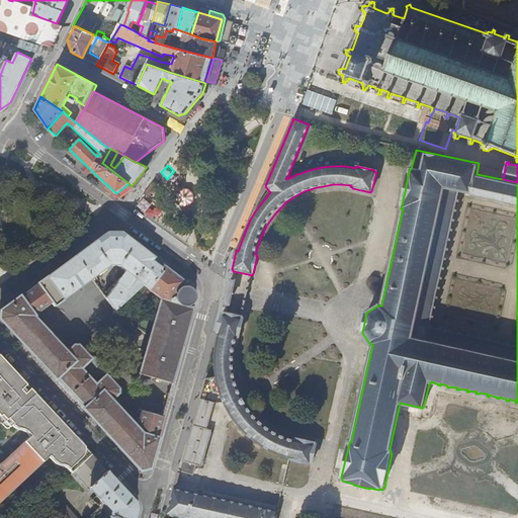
[(184,278),(162,261),(159,264),(150,257),(153,254),(119,230),(105,229),(0,307),(0,317),(60,381),(139,466),(148,463),(162,414),(140,408),(135,425),(109,398),(117,391),(117,385),(105,372),(108,370),(107,366),(95,352),(91,352),(89,354),(77,342),(73,341),(64,348),(31,314),(52,298),(55,301),(109,261),(117,263),(123,268),(105,294),(114,308),(143,281),(148,284),(147,286),(159,295),(155,309),(148,331),(137,370),(171,380),(193,304),(188,303),(191,300),(193,298),(194,295),(194,291),(194,289),(192,286),(189,283),(186,282),(181,282),(183,279),(184,278)]
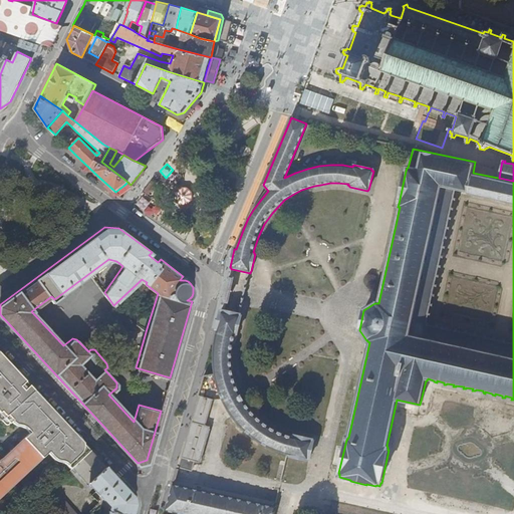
[(233,278),(231,278),(229,278),(229,279),(228,279),(225,291),(223,300),(224,300),(224,302),(225,302),(228,303),(230,292),(233,278)]
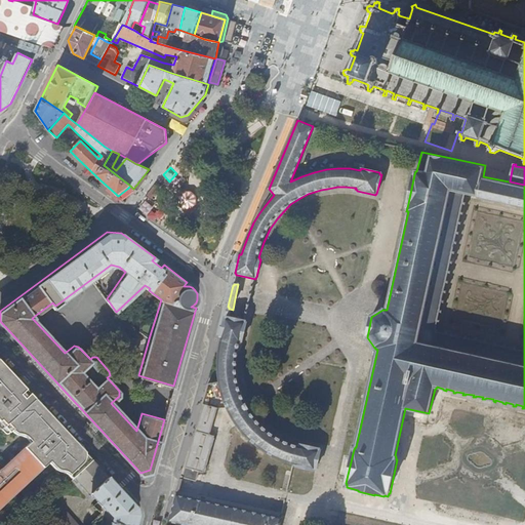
[(143,337),(150,335),(157,313),(150,315),(143,337)]
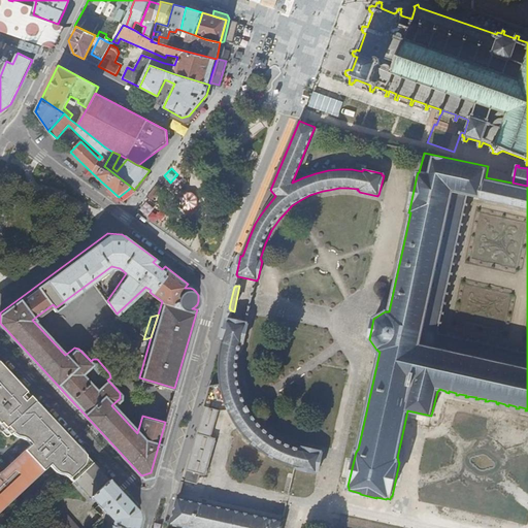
[(246,324),(229,320),(228,320),(227,321),(226,321),(222,338),(223,339),(221,349),(220,351),(219,359),(219,370),(220,382),(223,397),(227,409),(234,423),(242,433),(250,441),(262,452),(275,460),(286,464),(298,468),(298,469),(316,472),(316,471),(318,471),(322,453),(321,453),(321,452),(302,448),(302,449),(300,449),(287,444),(275,438),(266,430),(254,417),(245,404),(241,390),(238,375),(238,366),(239,357),(241,344),(242,344),(242,343),(244,343),(248,325),(246,325),(246,324)]
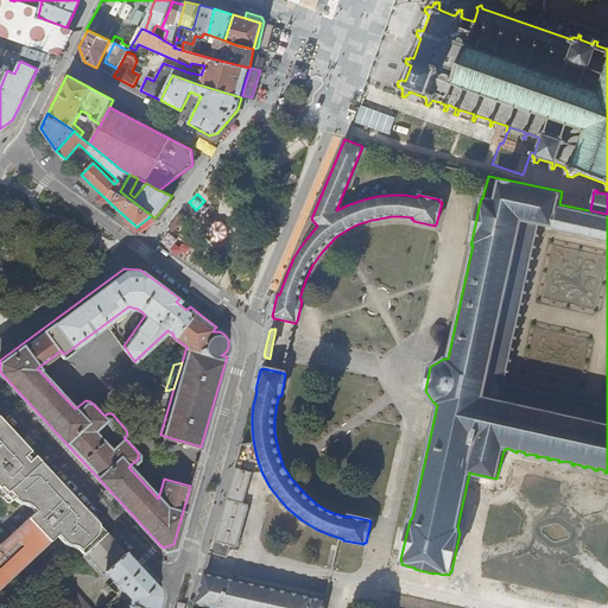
[(87,553),(106,534),(101,527),(65,491),(44,467),(35,456),(0,418),(0,495),(5,494),(6,495),(7,494),(16,501),(19,504),(31,507),(36,513),(8,538),(25,558),(30,563),(58,537),(65,544),(69,546),(73,546),(77,549),(84,556),(87,553)]
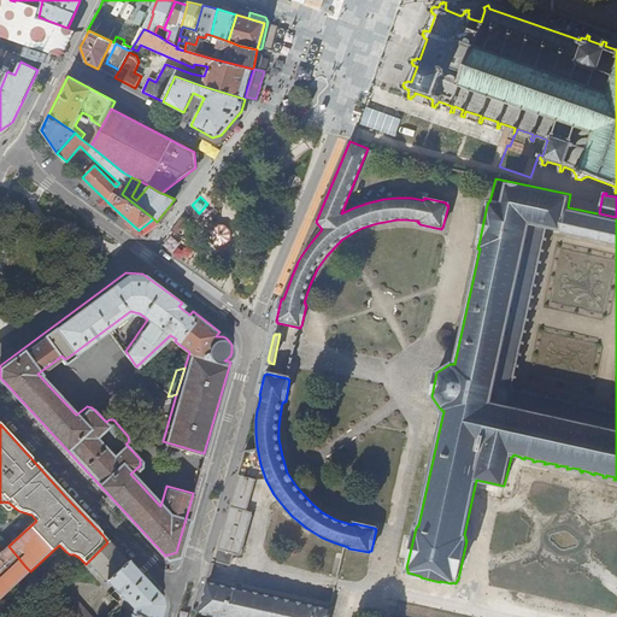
[(256,480),(238,475),(213,562),(230,566),(234,554),(240,557),(253,513),(247,511),(256,480)]
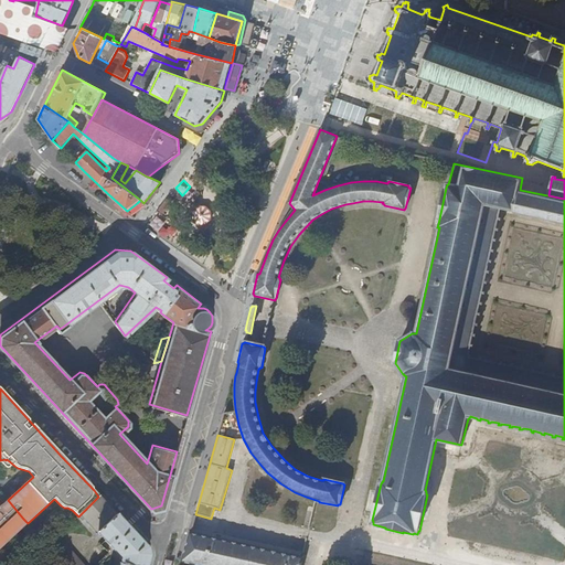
[(145,564),(148,556),(146,547),(130,530),(98,497),(81,514),(104,541),(100,544),(108,553),(113,548),(120,558),(118,564),(145,564)]
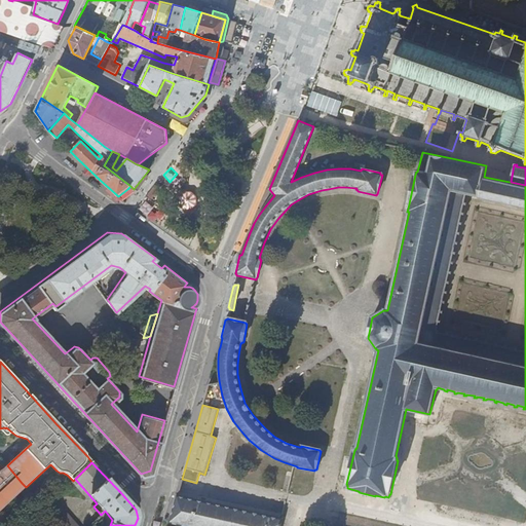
[(0,511),(26,487),(22,483),(7,465),(0,472),(0,511)]
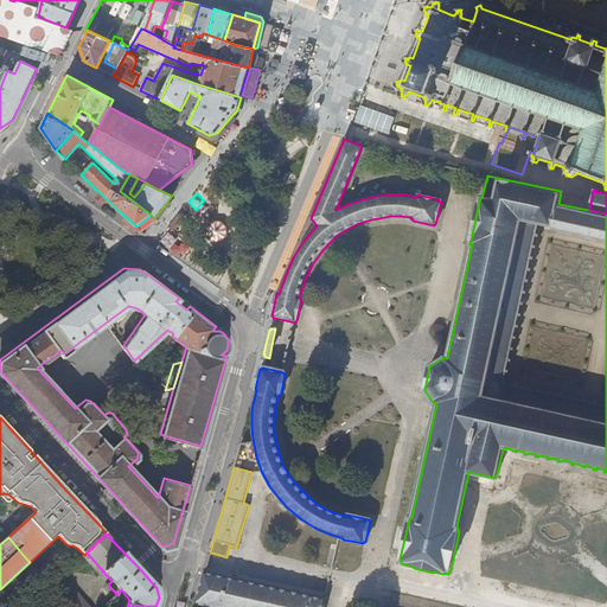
[(323,606),(325,599),(204,572),(195,605),(206,606),(323,606)]
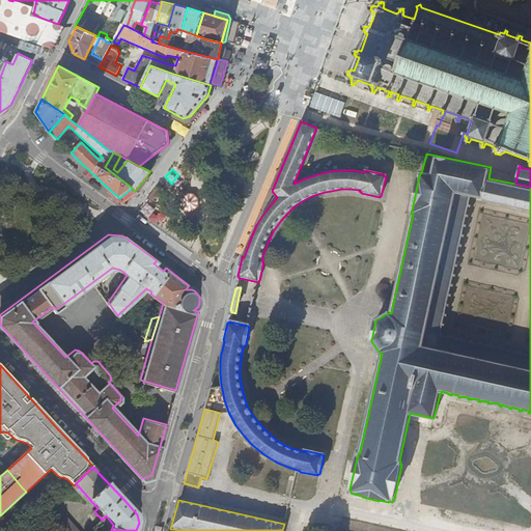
[(68,520),(54,504),(45,512),(58,529),(68,520)]
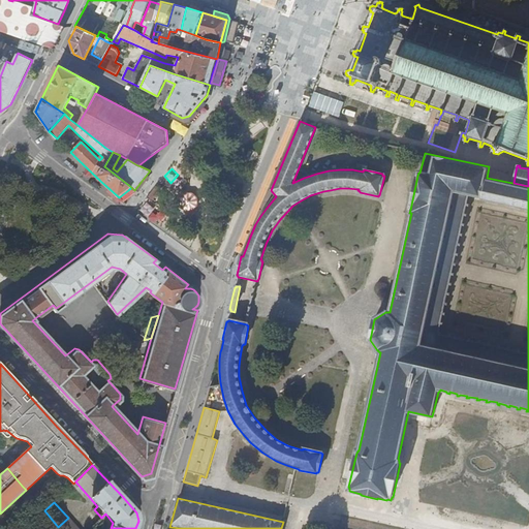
[(76,528),(68,518),(58,527),(60,528),(76,528)]
